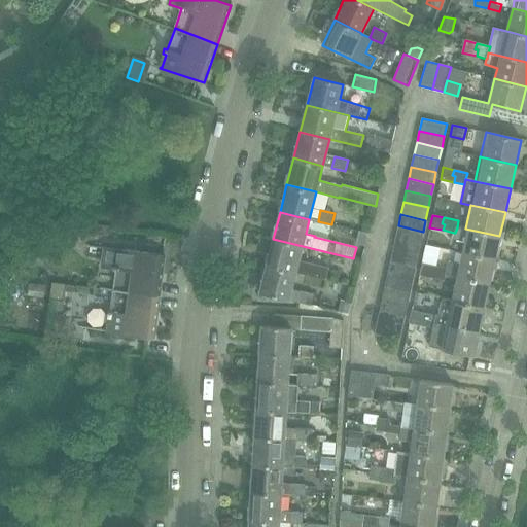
[(423,232),(398,225),(395,238),(420,243),(423,232)]
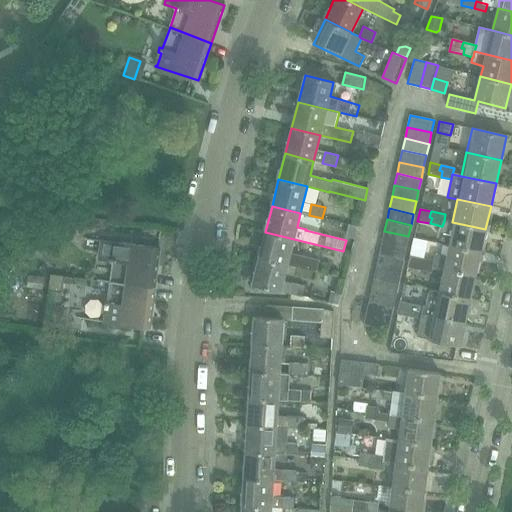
[(452,222),(444,221),(442,226),(441,226),(440,232),(449,234),(447,245),(480,252),(485,229),(452,222)]
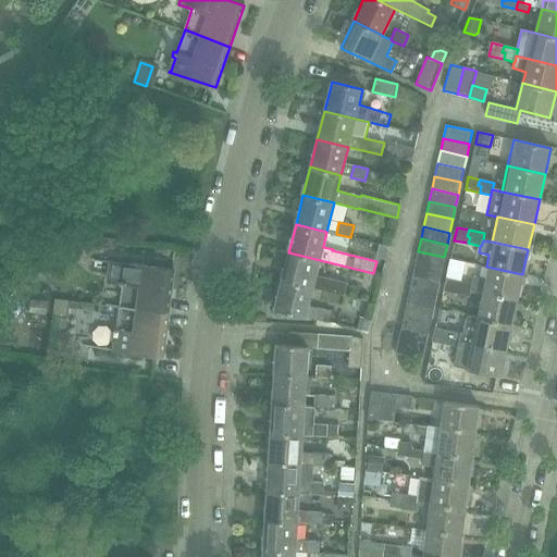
[(444,257),(418,251),(415,264),(442,270),(444,257)]
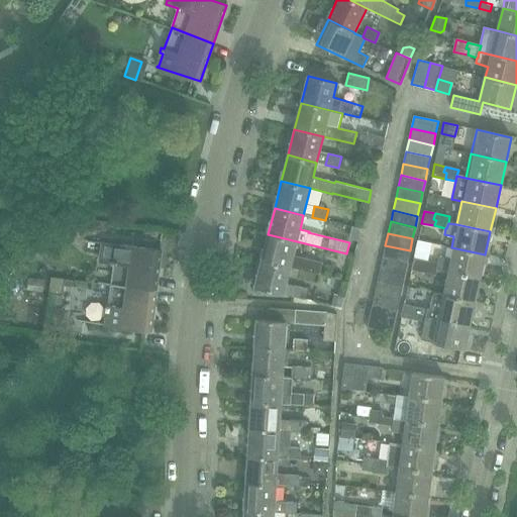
[(297,241),(268,234),(262,261),(290,268),(319,275),(323,263),(293,255),(297,241)]
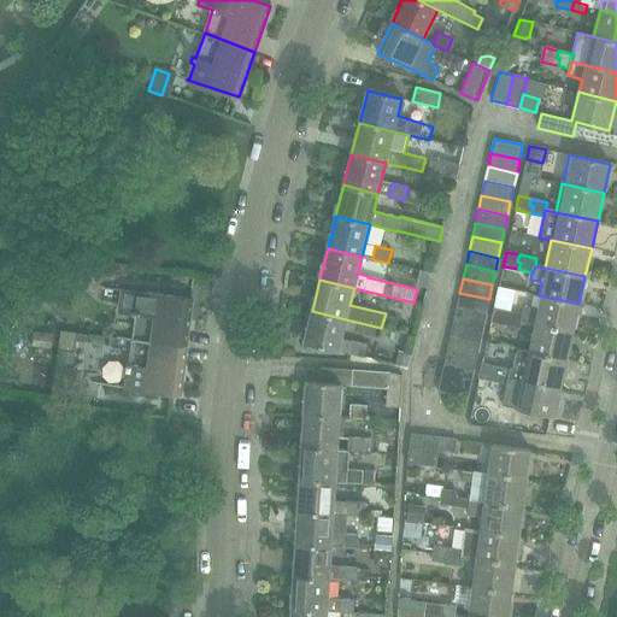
[(135,316),(131,340),(186,346),(192,299),(122,291),(119,312),(131,313),(131,316),(135,316)]
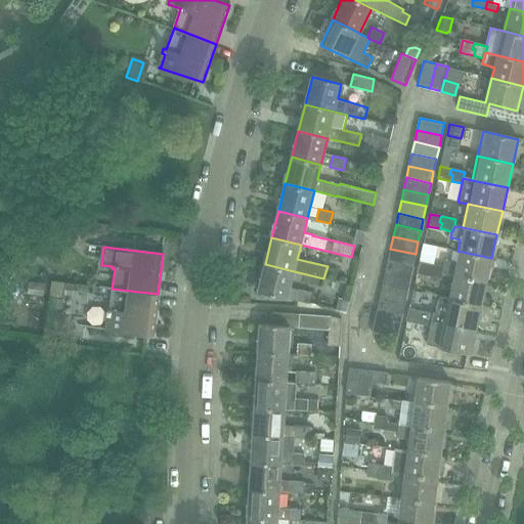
[(416,254),(390,249),(388,261),(412,266),(416,254)]
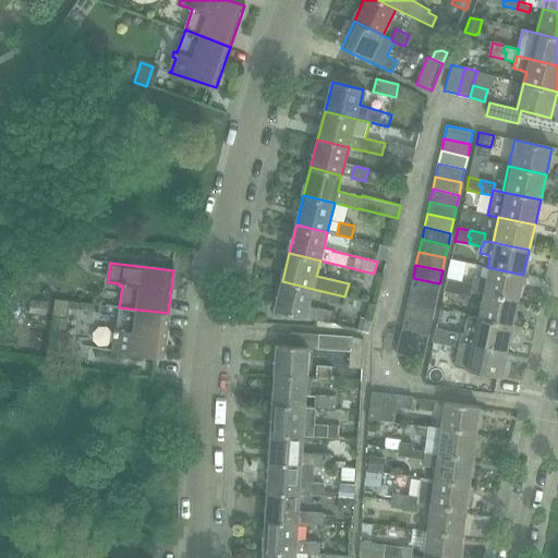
[(523,275),(487,267),(484,279),(474,277),(472,284),(458,281),(457,288),(459,288),(458,294),(469,296),(471,290),(482,292),(482,293),(518,301),(523,275)]
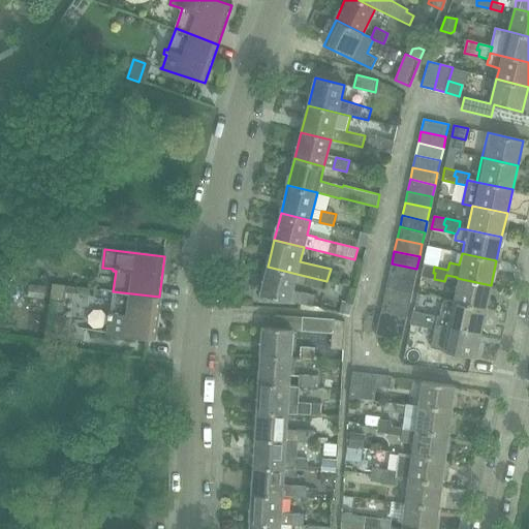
[(416,269),(392,263),(389,275),(413,281),(416,269)]
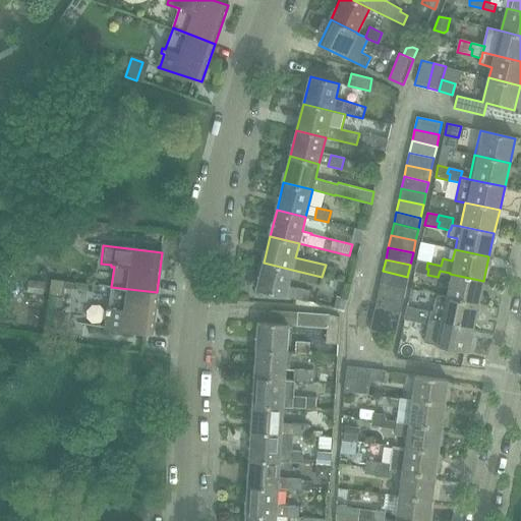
[(417,261),(414,272),(427,275),(428,269),(426,269),(427,263),(417,261)]
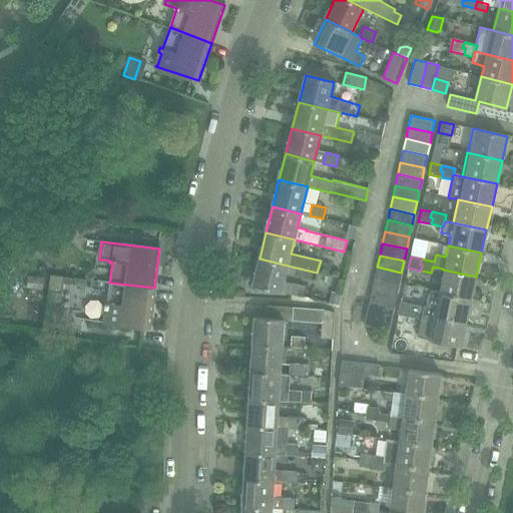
[(288,266),(260,259),(252,285),(282,292),(288,266)]
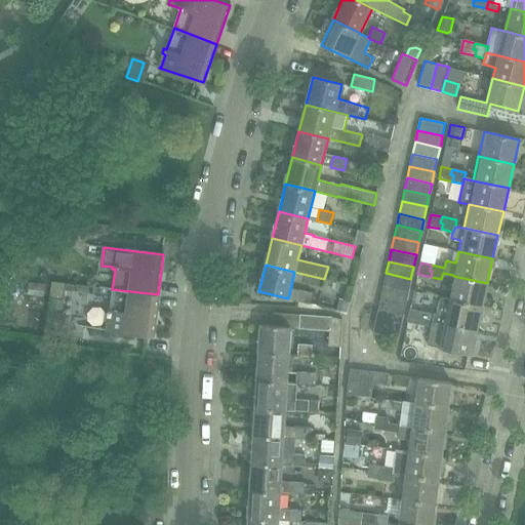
[(410,279),(386,273),(384,285),(408,290),(410,279)]
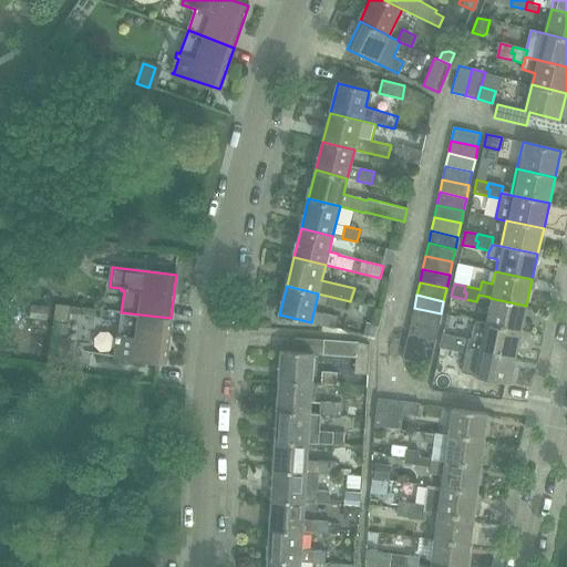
[(73,298),(73,315),(89,315),(89,298),(73,298)]
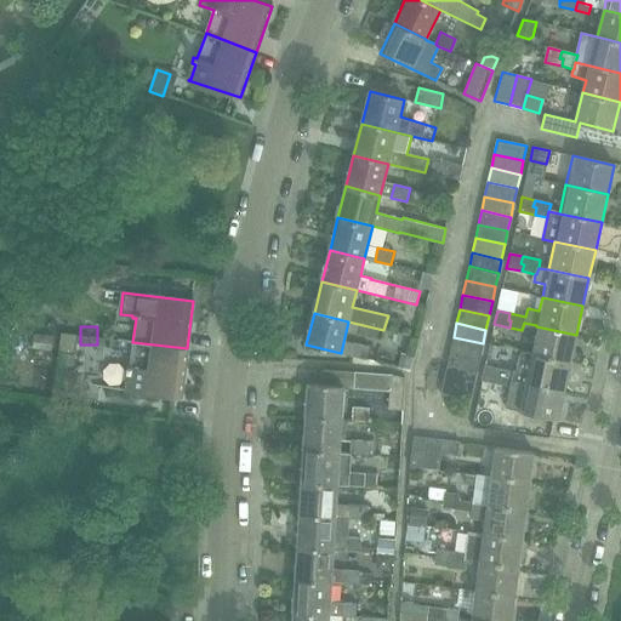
[(576,335),(536,326),(530,354),(570,363),(576,335)]
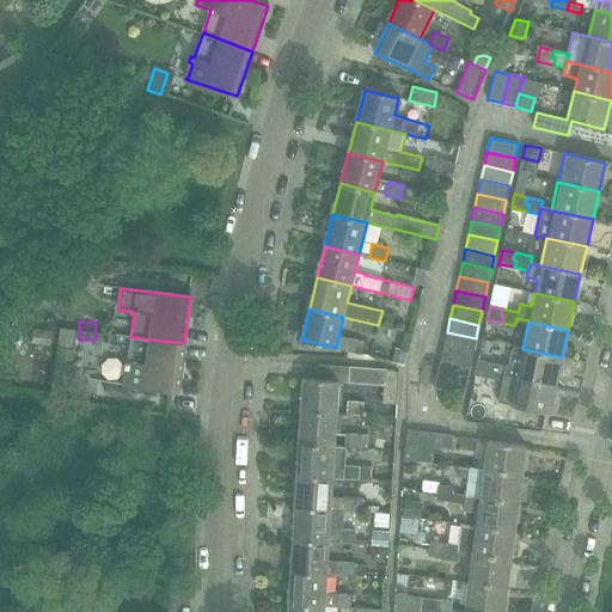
[(61,329),(59,347),(74,348),(77,331),(61,329)]
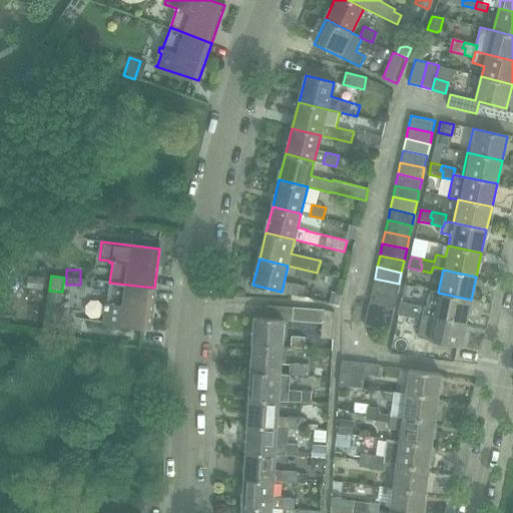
[(399,284),(375,279),(372,291),(396,296),(399,284)]
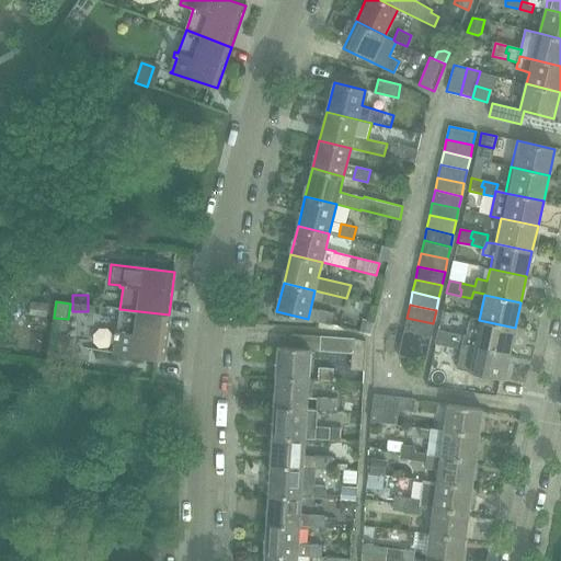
[(169,315),(119,309),(115,353),(141,356),(163,358),(169,315)]
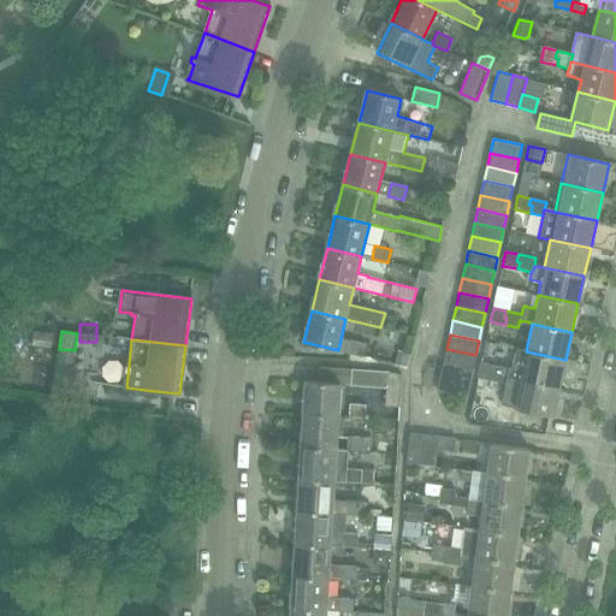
[(351,339),(348,353),(363,357),(367,344),(351,339)]
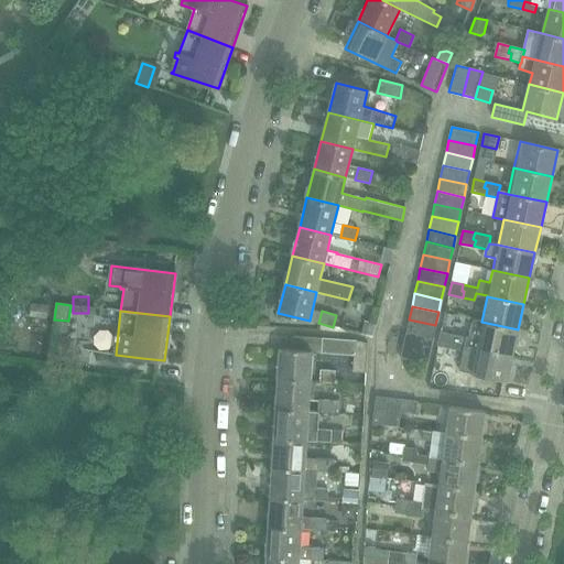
[(435,325),(409,320),(407,332),(433,338),(435,325)]
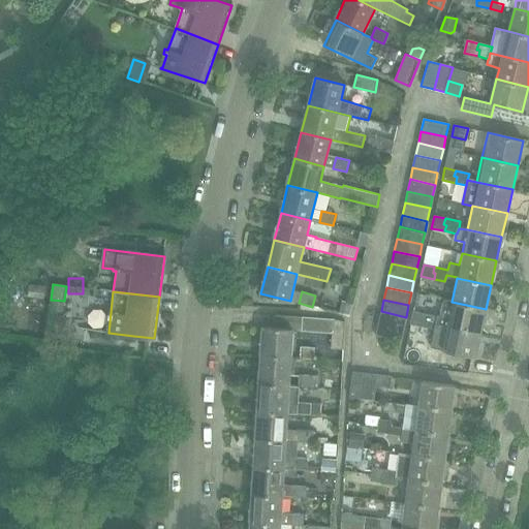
[(443,300),(438,323),(480,333),(486,309),(452,302),(443,300)]
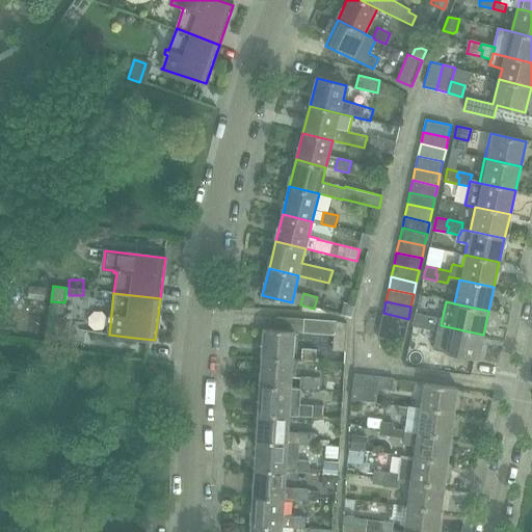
[(408,319),(383,313),(380,326),(405,333),(408,319)]
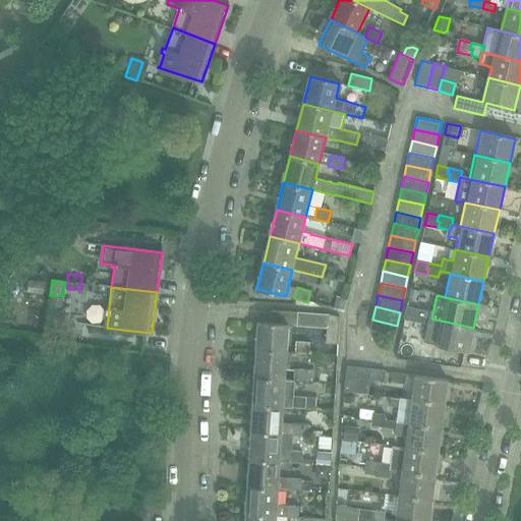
[(417,309),(407,307),(404,319),(417,322),(418,316),(416,315),(417,309)]
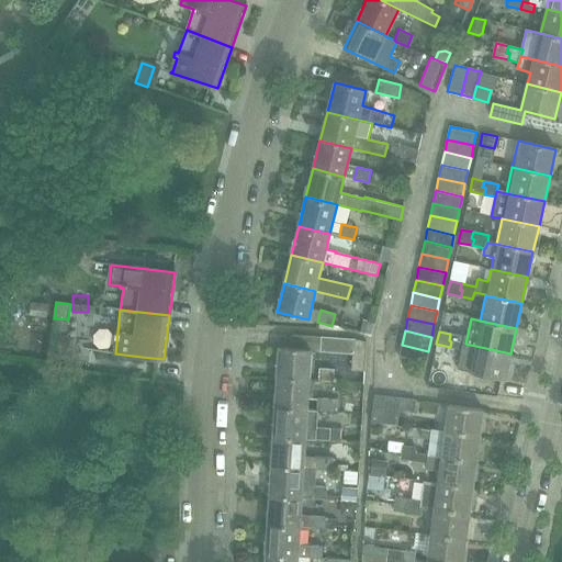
[(464,337),(450,334),(449,340),(451,341),(450,347),(461,349),(462,344),(463,344),(464,337)]
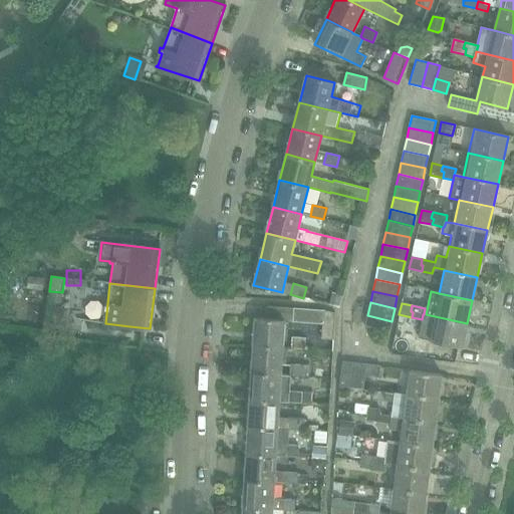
[(285,307),(266,306),(265,318),(255,318),(253,346),(282,347),(284,321),(322,324),(322,339),(334,340),(335,313),(325,310),(285,307)]
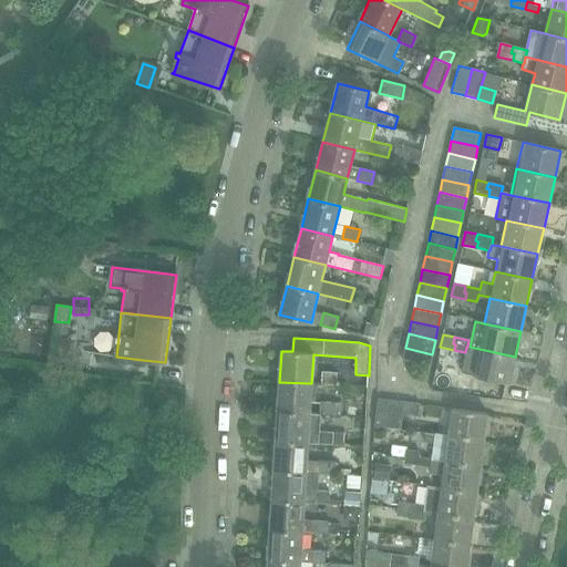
[(466,347),(465,352),(465,353),(461,372),(509,383),(515,357),(470,347),(467,347),(466,347)]
